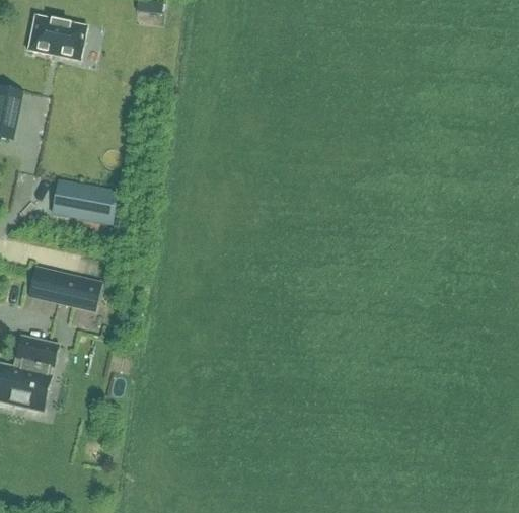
[(86,25),(85,25),(38,15),(35,14),(34,16),(35,17),(29,47),(28,47),(28,49),(30,50),(30,49),(79,59),(78,60),(81,60),(81,58),(87,27),(88,25),(86,25)]
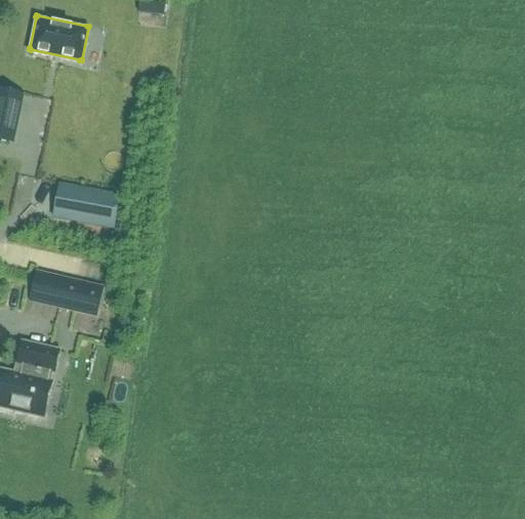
[(0,86),(0,137),(9,140),(19,91),(0,86)]
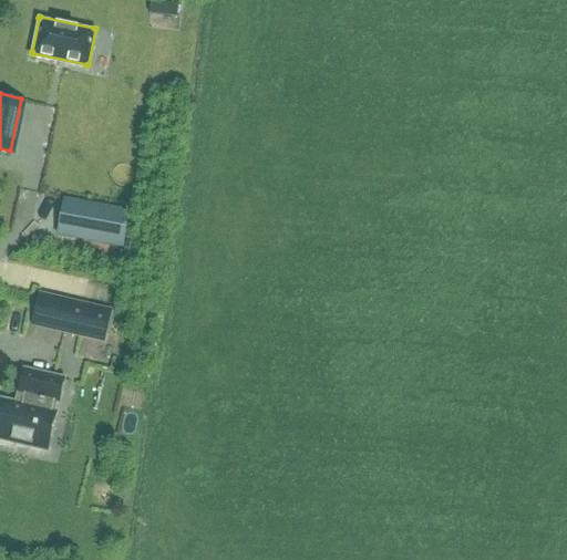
[(64,196),(61,215),(74,217),(78,197),(64,196)]
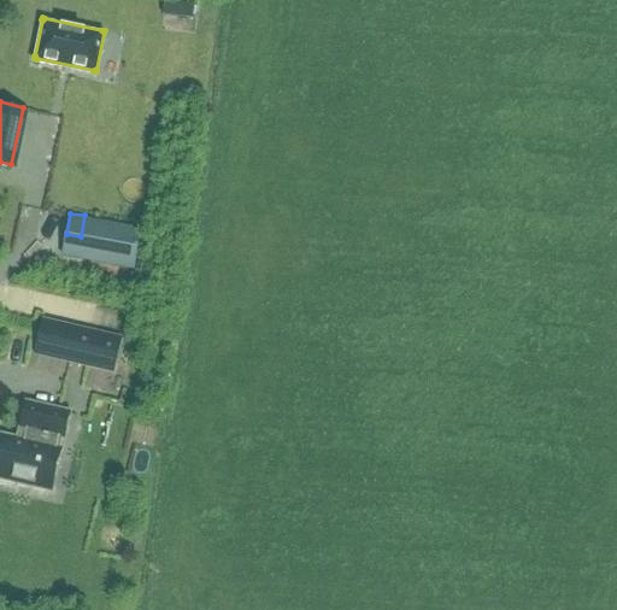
[(117,215),(117,235),(137,235),(137,216),(117,215)]
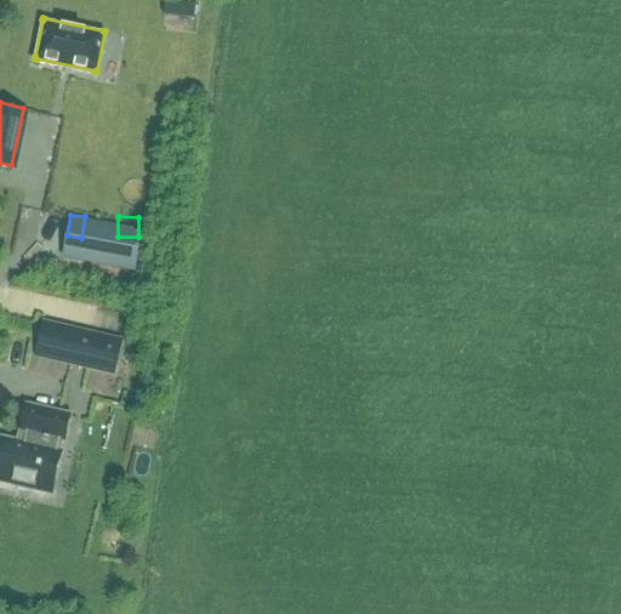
[(85,239),(106,240),(106,221),(86,221),(85,239)]
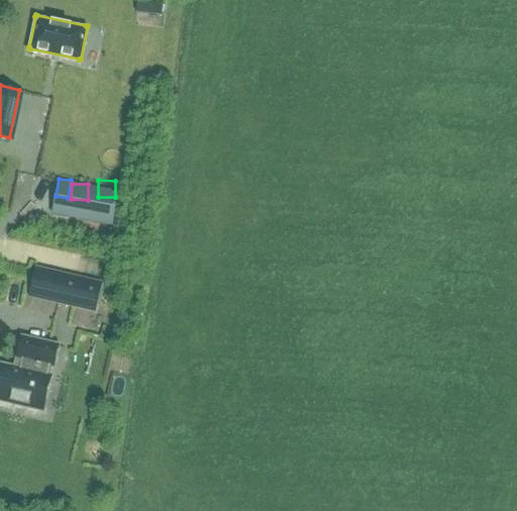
[(97,224),(111,223),(110,208),(96,209),(97,224)]
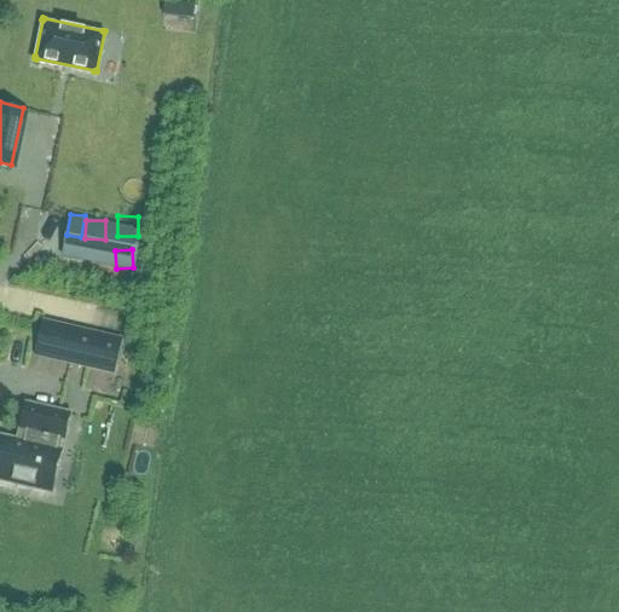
[(35,351),(114,369),(121,336),(42,318),(35,351)]
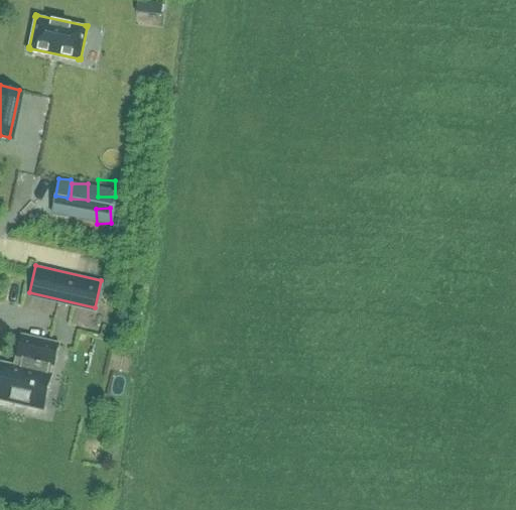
[(0,396),(42,406),(50,373),(47,373),(50,362),(52,362),(57,343),(22,335),(17,354),(21,355),(19,366),(0,361),(0,396)]
